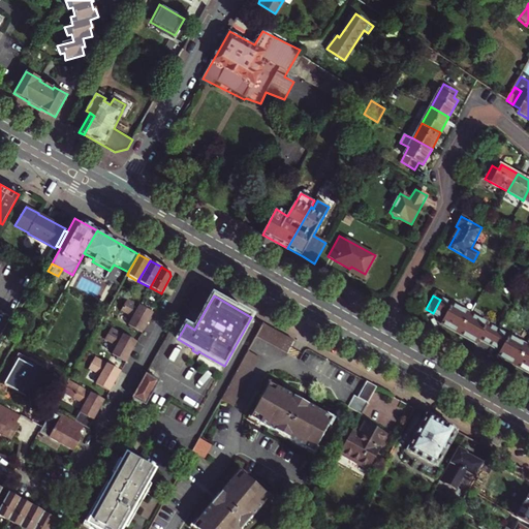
[(153,313),(128,299),(122,311),(133,317),(128,324),(142,333),(153,313)]
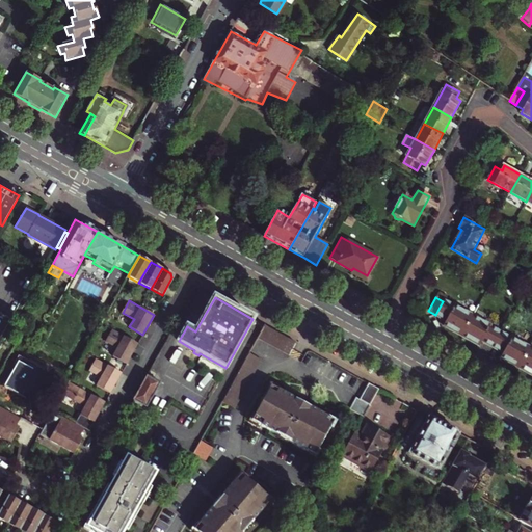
[(444,325),(461,336),(473,316),(444,300),(443,301),(435,315),(446,321),(444,325)]
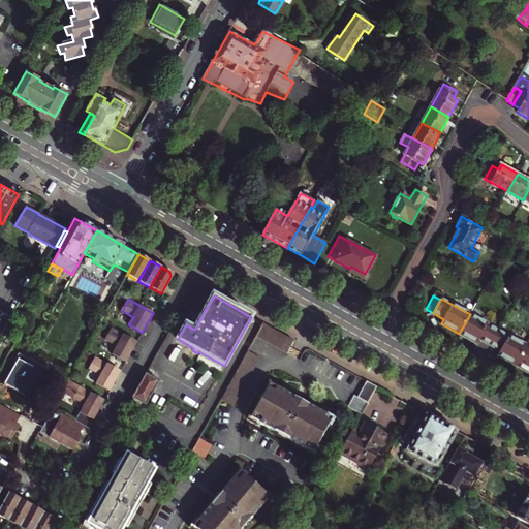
[(196,306),(189,319),(186,324),(194,330),(205,311),(196,306)]
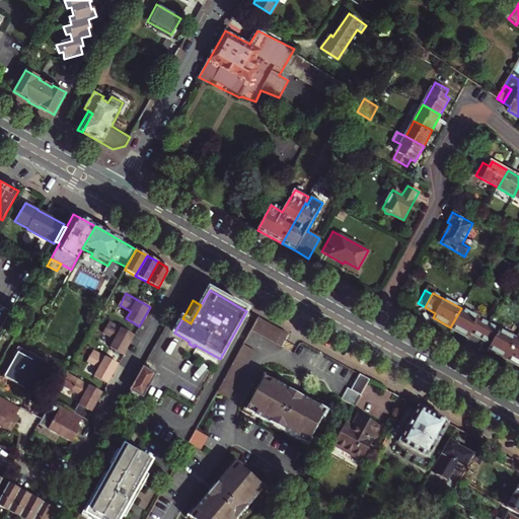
[(489,323),(461,308),(450,327),(468,338),(470,332),(480,339),(489,323)]
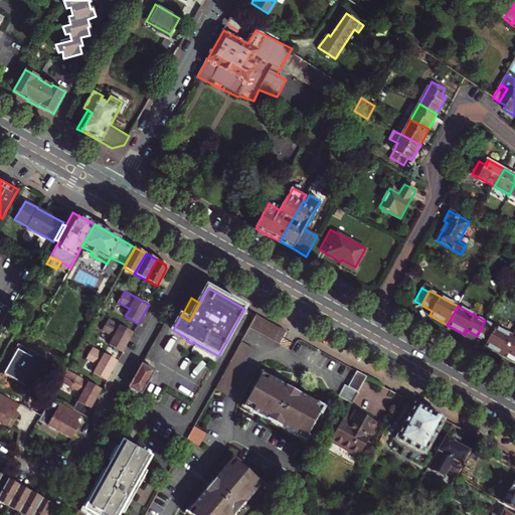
[(287,332),(255,315),(248,327),(280,344),(287,332)]
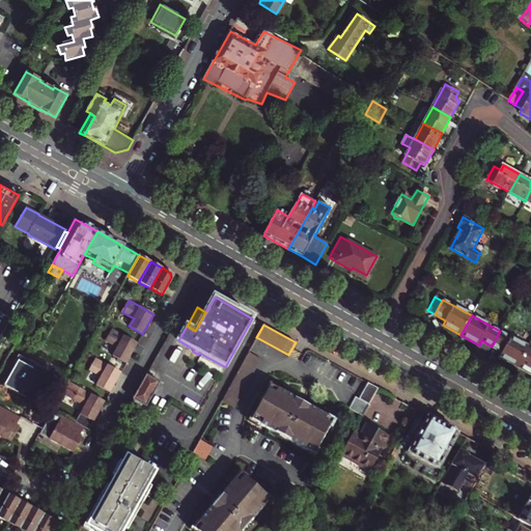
[(112,356),(126,363),(137,343),(112,330),(106,341),(117,347),(112,356)]
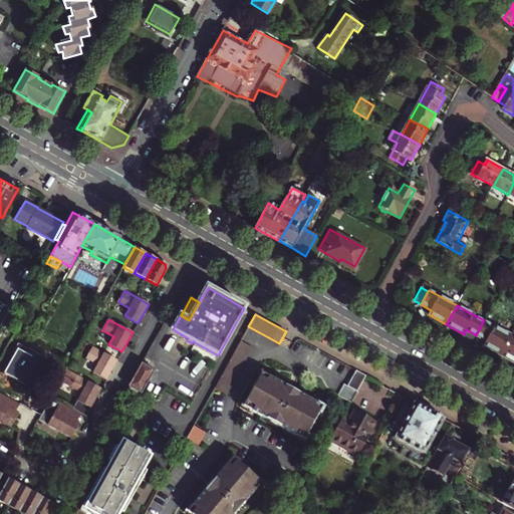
[(512,336),(484,320),(476,335),(486,341),(484,345),(501,355),(512,336)]
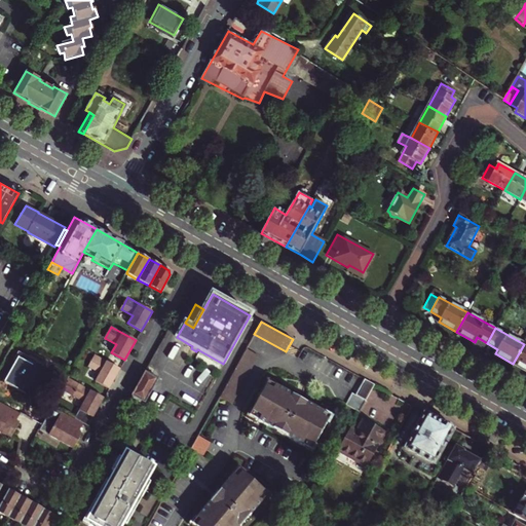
[(525,345),(524,344),(513,364),(525,370),(525,345)]
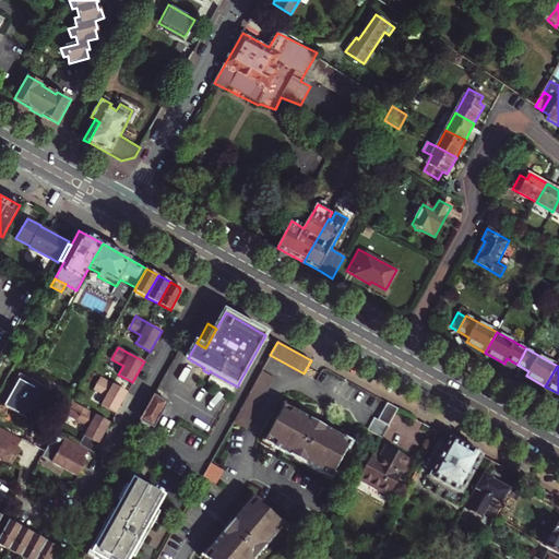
[(275,378),(262,371),(242,406),(233,423),(247,429),(275,378)]
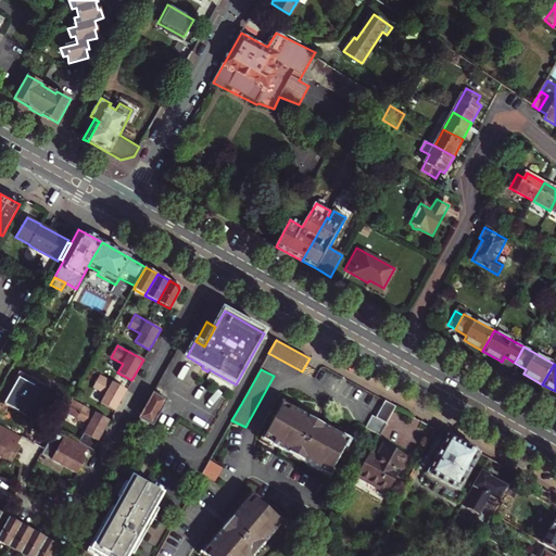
[(101,402),(115,411),(127,390),(101,376),(95,388),(106,393),(101,402)]
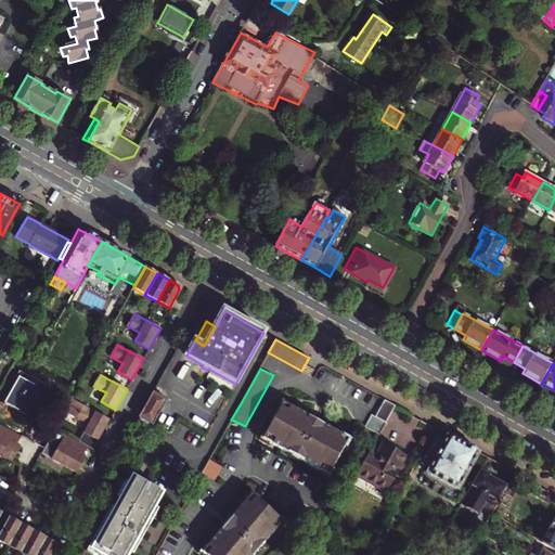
[(153,392),(137,423),(150,430),(153,425),(153,426),(167,400),(153,392)]
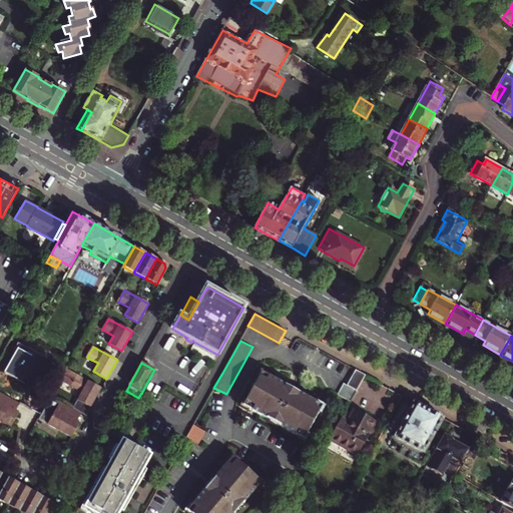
[(101,387),(66,368),(60,379),(82,392),(78,399),(82,402),(91,406),(101,387)]
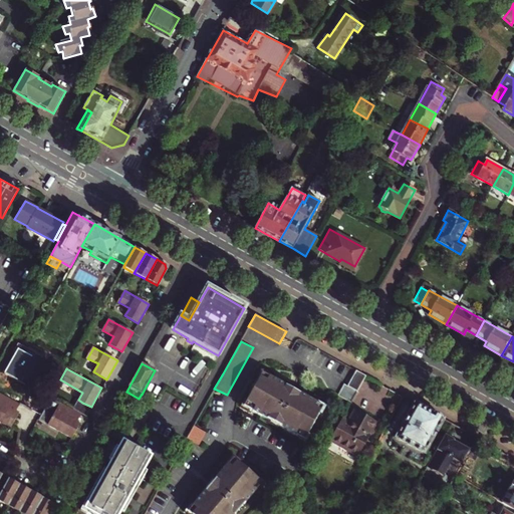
[(269,377),(271,375),(262,369),(258,376),(260,377),(262,373),(269,377)]
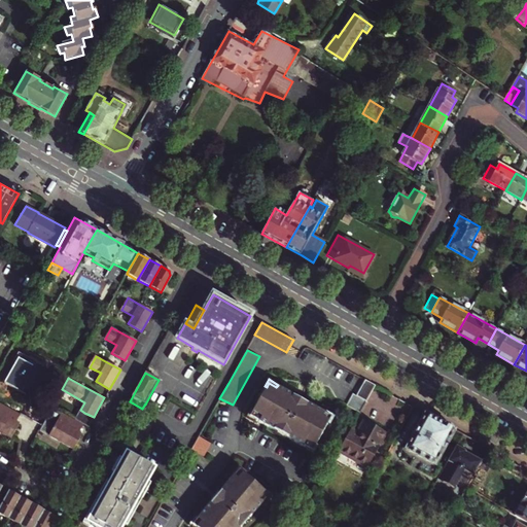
[(365,401),(375,385),(364,380),(355,395),(365,401)]
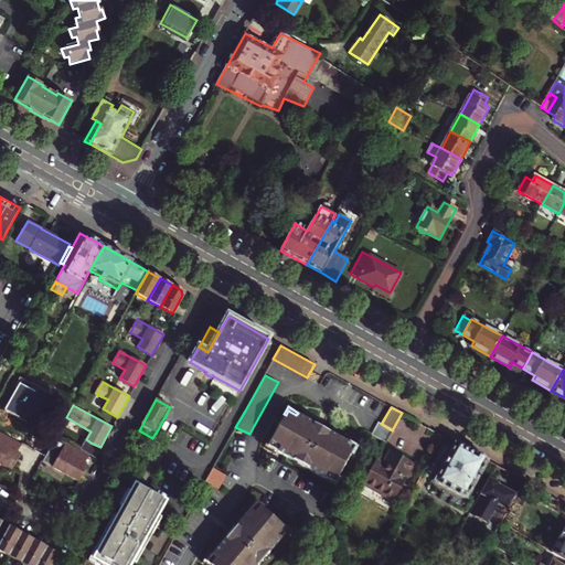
[(286,415),(270,443),(268,447),(276,451),(296,462),(307,469),(327,480),(334,484),(337,480),(352,452),(355,448),(348,445),(328,433),(316,426),(296,415),(288,411),(286,415)]
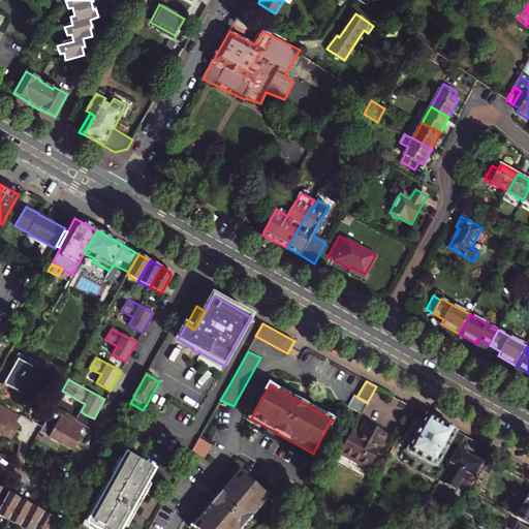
[(367,403),(356,397),(354,396),(347,407),(361,414),(367,403)]
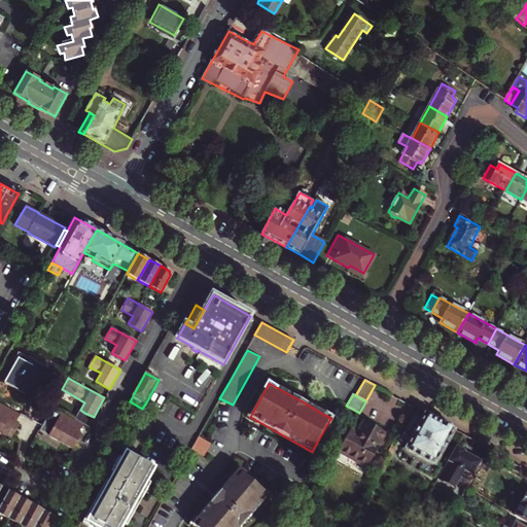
[(306,403),(307,400),(296,395),(294,397),(306,403)]
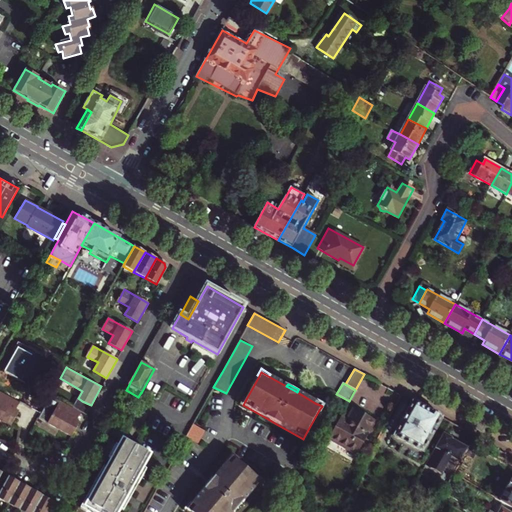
[(20,402),(0,390),(0,419),(11,426),(19,411),(16,409),(20,402)]
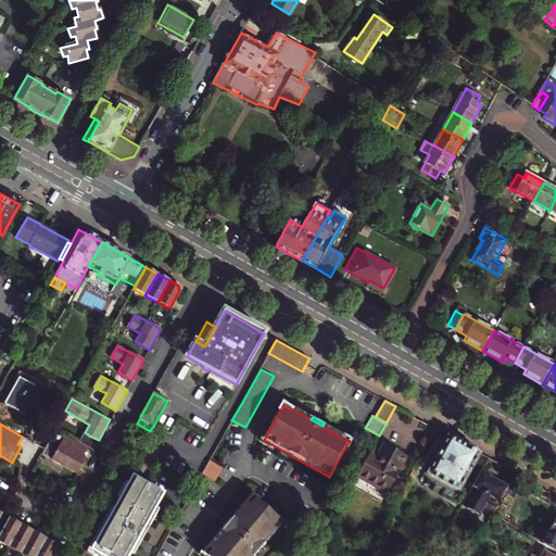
[(51,458),(77,474),(86,458),(81,456),(87,447),(64,434),(51,458)]
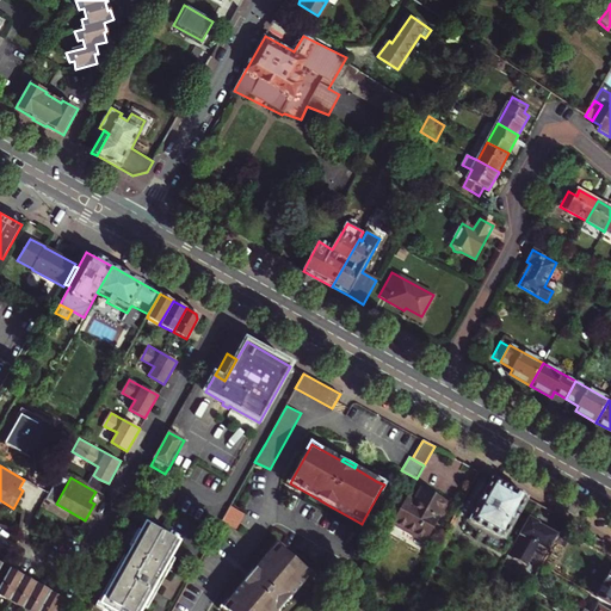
[(297,491),(298,488),(290,483),(292,479),(290,477),(285,485),(297,491)]
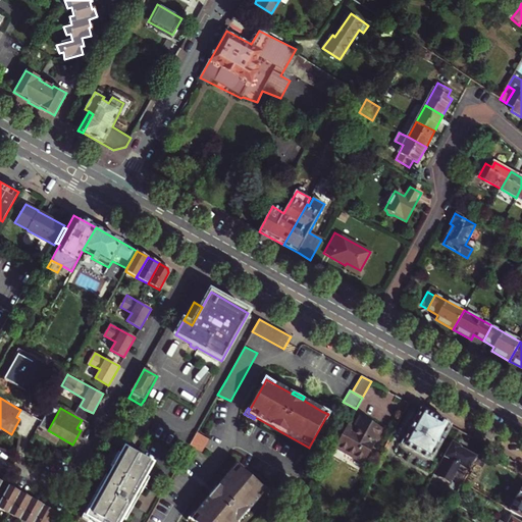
[(328,420),(332,413),(322,408),(321,411),(328,414),(325,418),(328,420)]
